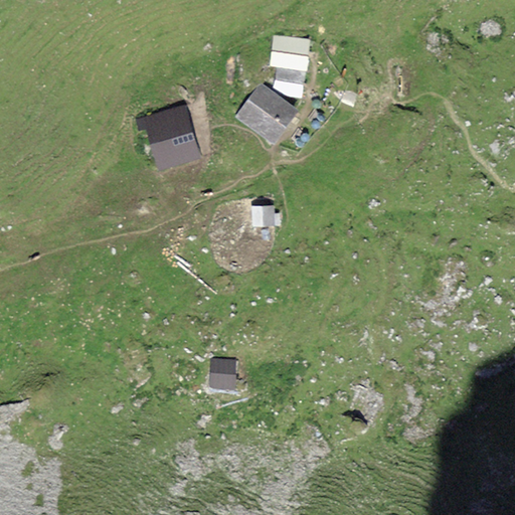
[(310,40),(274,37),(271,67),(277,67),(307,70),(310,40)]
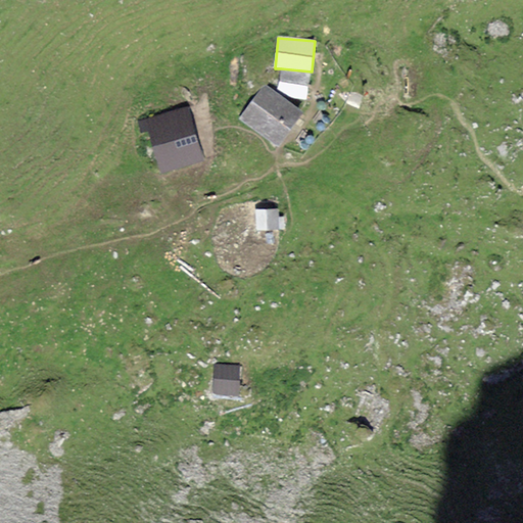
[(284,98),(306,99),(312,72),(281,68),(274,91),(284,98)]
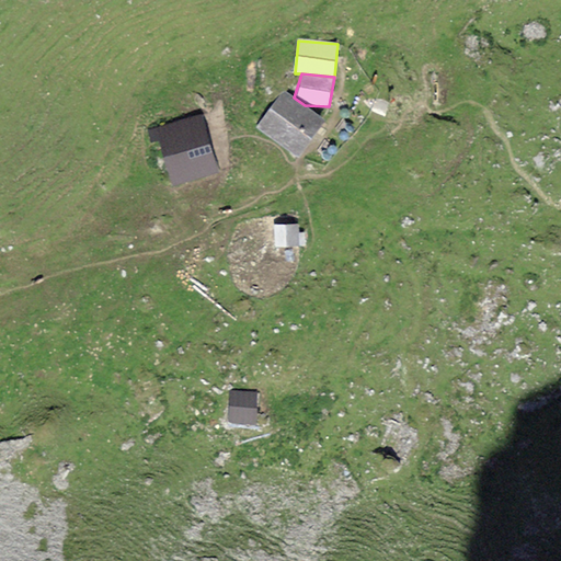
[(284,91),(258,129),(300,158),(325,119),(305,105),(294,98),(284,91)]
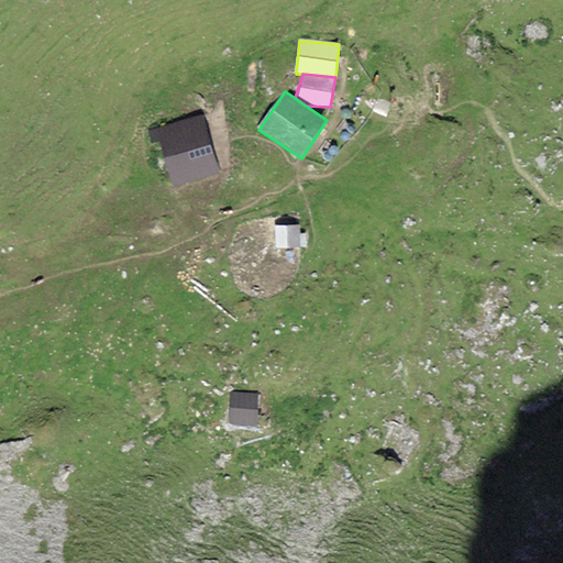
[(156,134),(174,186),(220,173),(202,117),(156,134)]
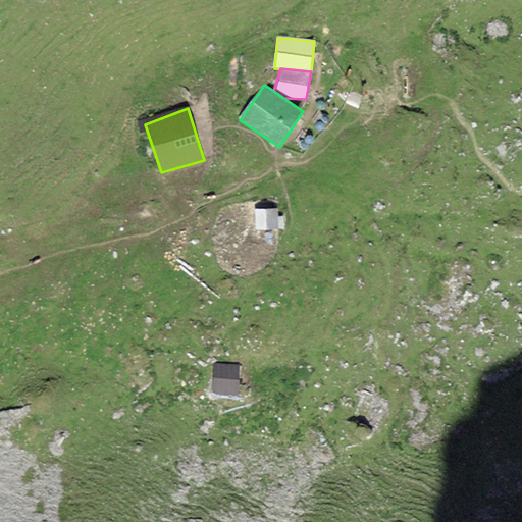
[(276,207),(255,209),(257,231),(278,229),(276,207)]
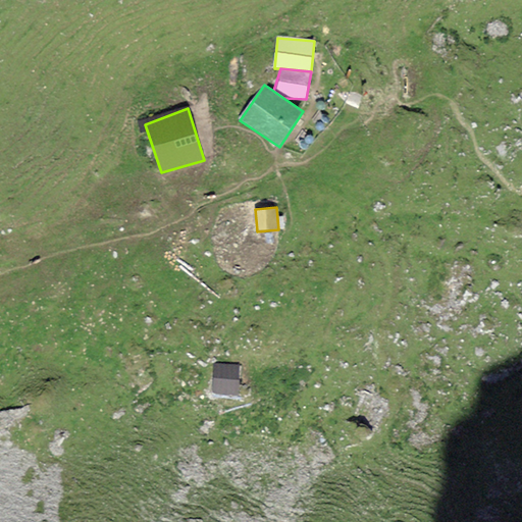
[(213,364),(211,396),(239,398),(241,366),(213,364)]
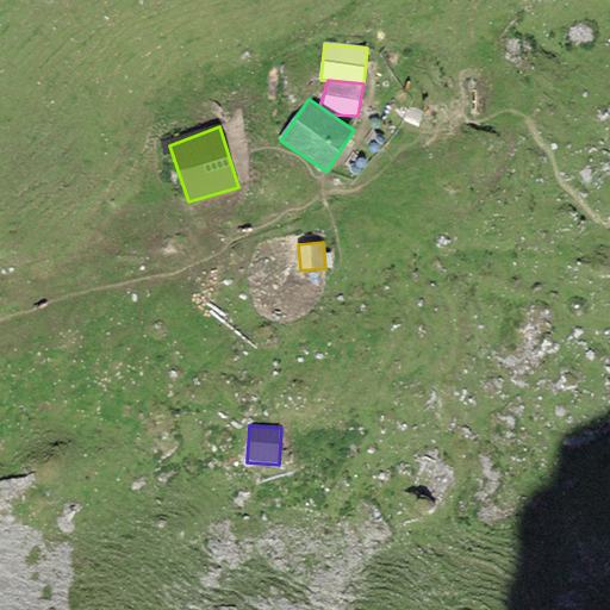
All buildings are outlined.
